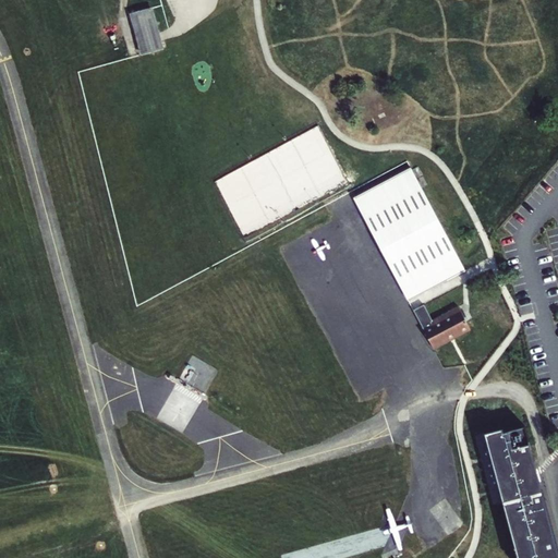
[(153,8),(130,14),(141,55),(164,48),(153,8)]
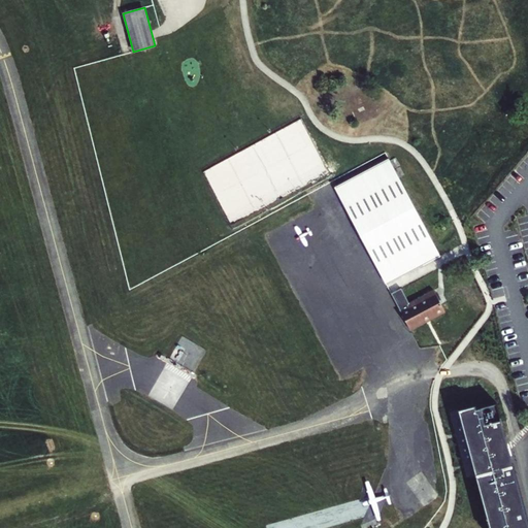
[(440,256),(389,159),(336,187),(388,284),(440,256)]
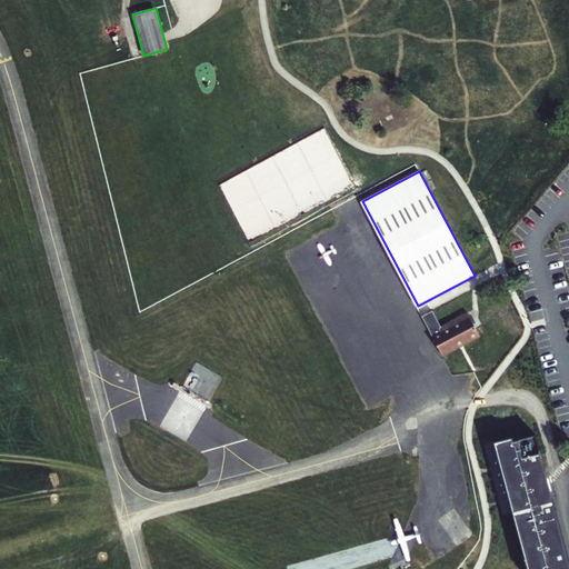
[(422,317),(443,355),(461,346),(480,335),(468,312),(467,313),(466,310),(460,313),(461,316),(442,327),(432,310),(422,317)]
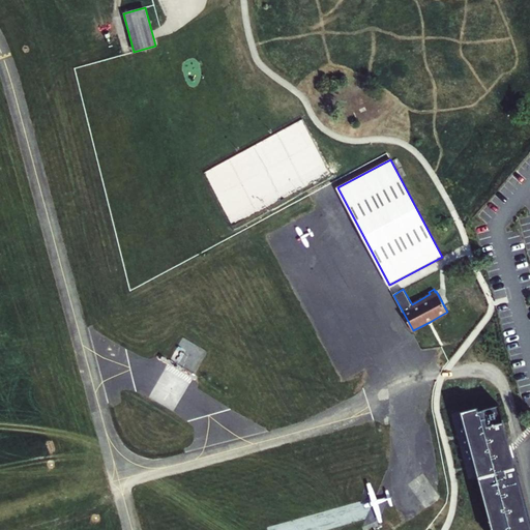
[(167,366),(163,375),(171,379),(169,382),(184,389),(190,378),(167,366)]
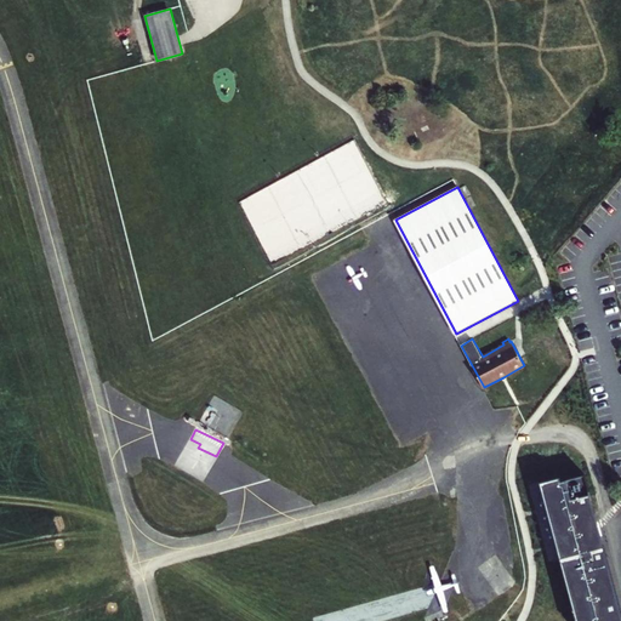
[(558,478),(539,483),(575,620),(620,620),(620,613),(599,533),(585,474),(559,480),(558,478)]
